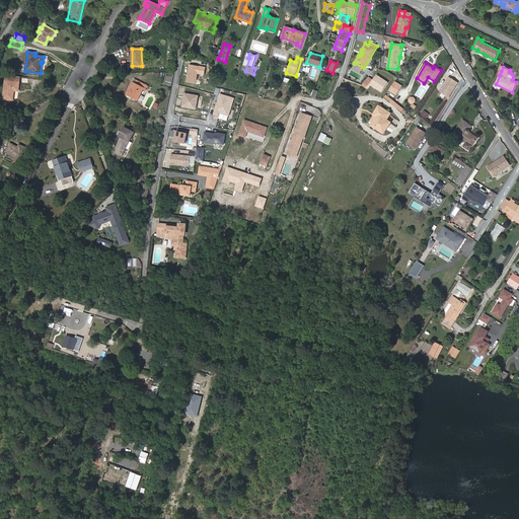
[(381,92),(387,82),(375,74),(369,84),(381,92)]
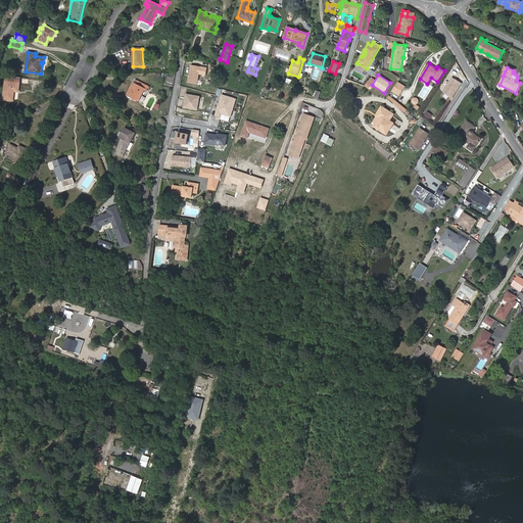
[(18,91),(20,78),(6,76),(4,99),(13,100),(14,91),(18,91)]
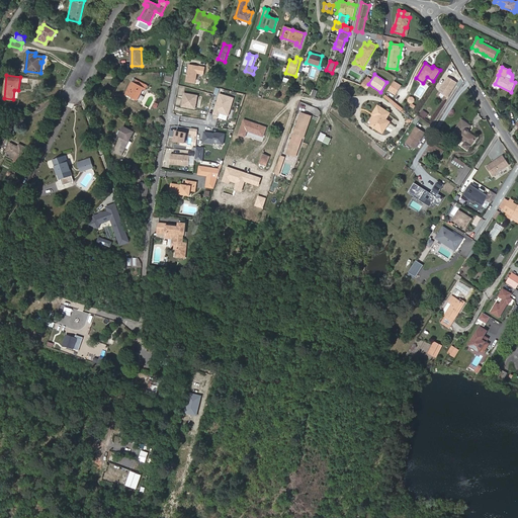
[(447,98),(457,82),(448,77),(439,91),(447,98)]
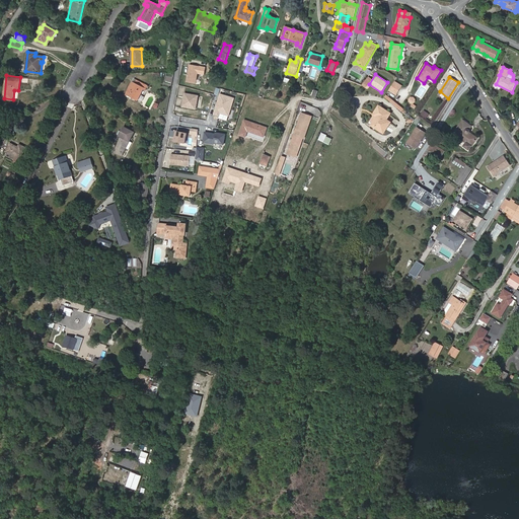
[(148,86),(137,80),(136,83),(144,87),(143,89),(146,90),(148,86)]
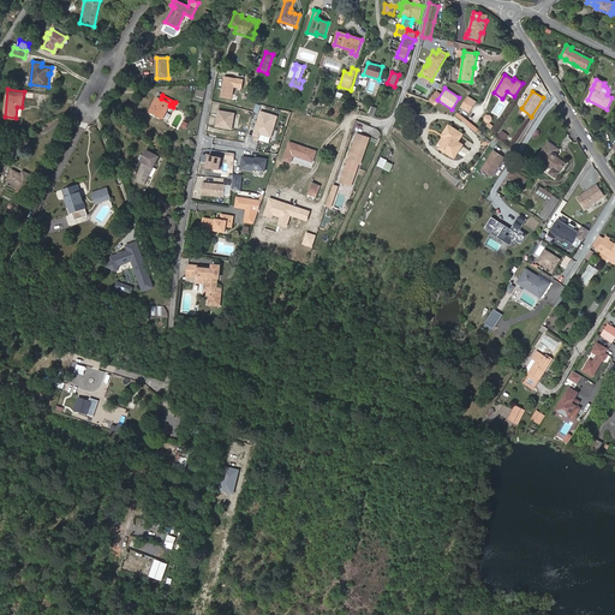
[(166,120),(173,107),(169,106),(171,103),(161,99),(157,97),(149,112),(166,120)]
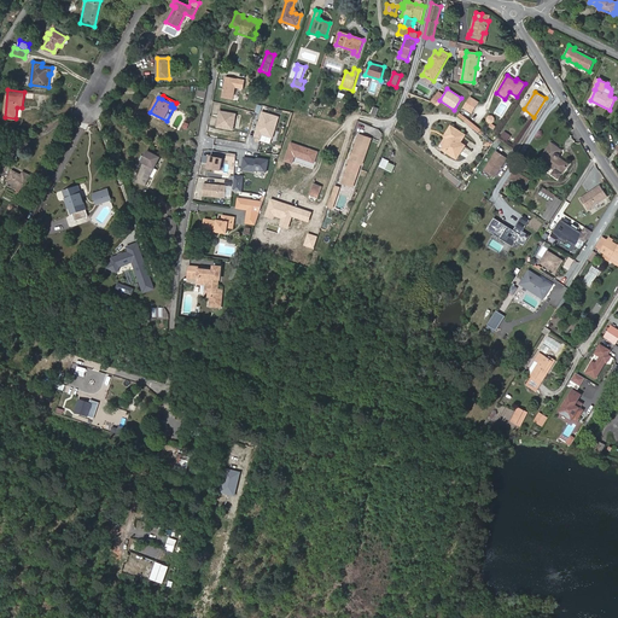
[(471,111),(477,103),(471,98),(465,108),(471,111)]
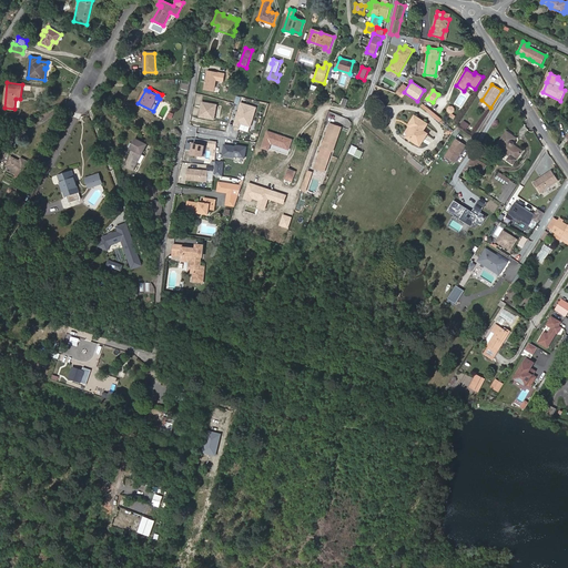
[(241,107),(240,111),(230,108),(231,102),(221,100),(217,112),(232,115),(231,122),(242,124),(246,108),(241,107)]
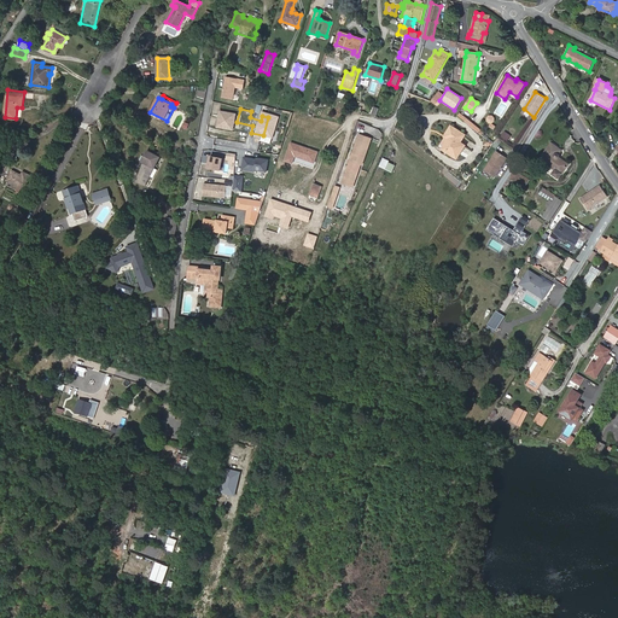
[(460,112),(456,116),(478,134),(481,130),(460,112)]
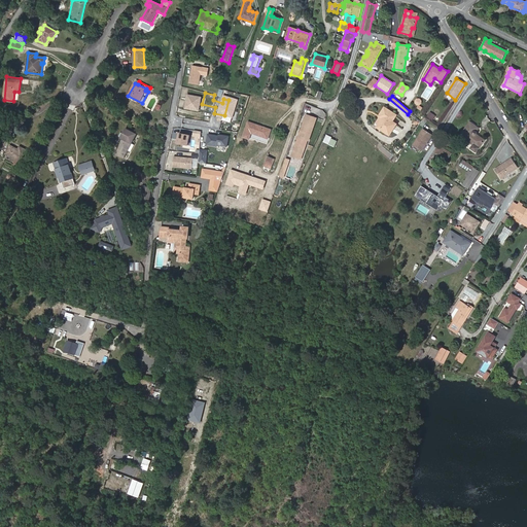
[(389,135),(396,125),(392,121),(396,115),(385,107),(379,116),(383,118),(377,127),(389,135)]
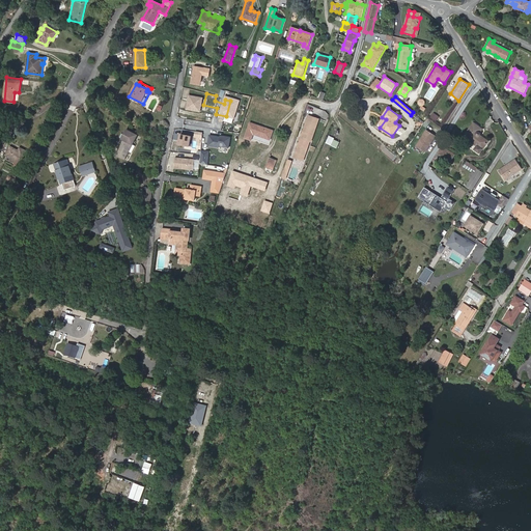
[(436,121),(439,116),(432,112),(429,117),(436,121)]
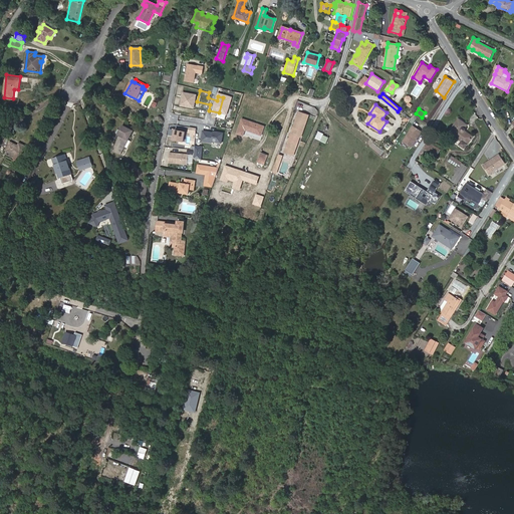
[(282,153),(294,157),(308,114),(296,110),(282,153)]
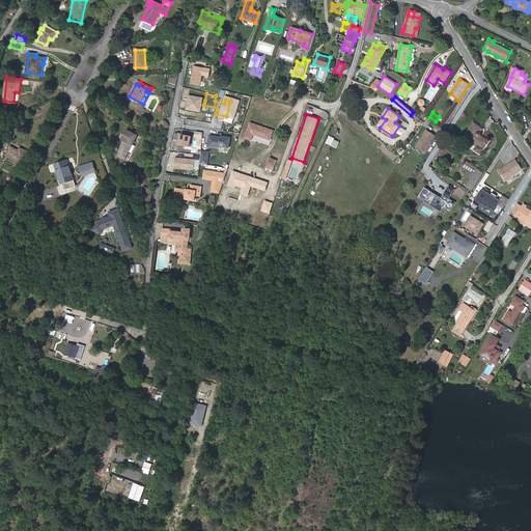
[(487,141),(480,136),(480,135),(480,134),(480,133),(480,132),(482,129),(474,123),(464,136),(477,145),(474,149),(479,152),(487,141)]
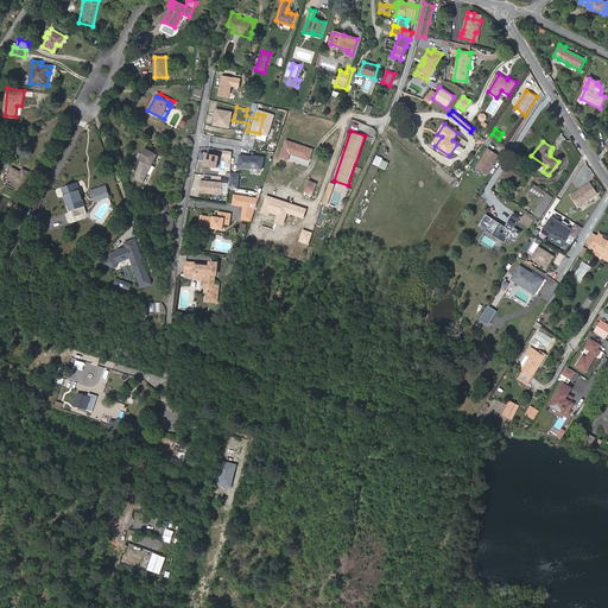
[(309,160),(312,150),(293,143),(290,153),(298,157),(298,154),(301,156),(301,157),(309,160)]
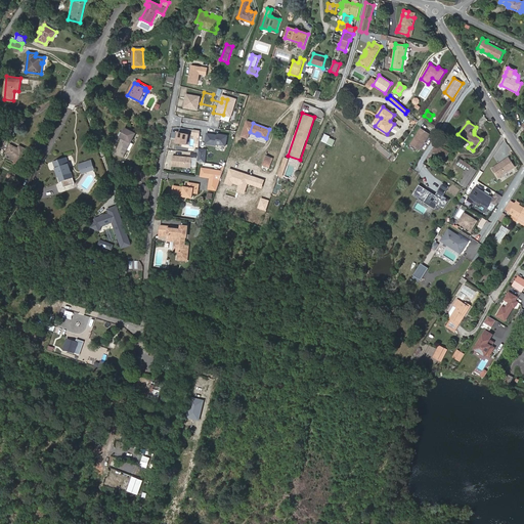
[(420,150),(430,134),(421,128),(410,144),(420,150)]
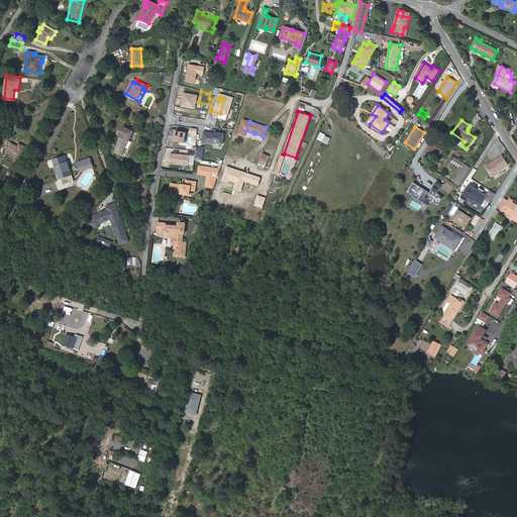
[(132,142),(129,140),(133,131),(129,129),(127,133),(121,130),(118,135),(120,136),(112,150),(121,156),(125,147),(128,148),(132,142)]
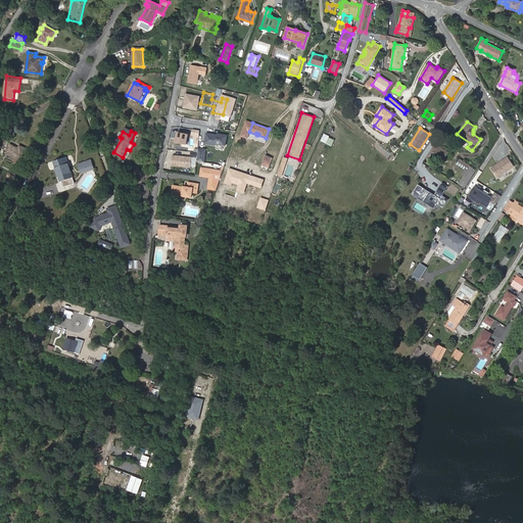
[(174,143),(186,144),(187,133),(175,132),(174,143)]
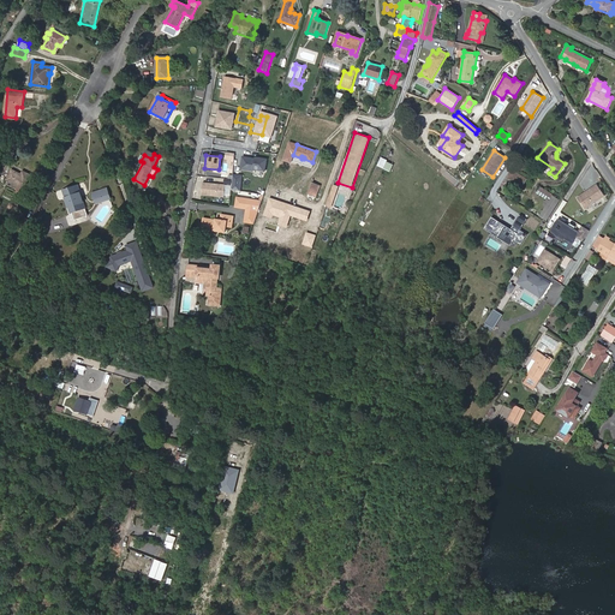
[(239,169),(264,173),(267,159),(242,155),(239,169)]
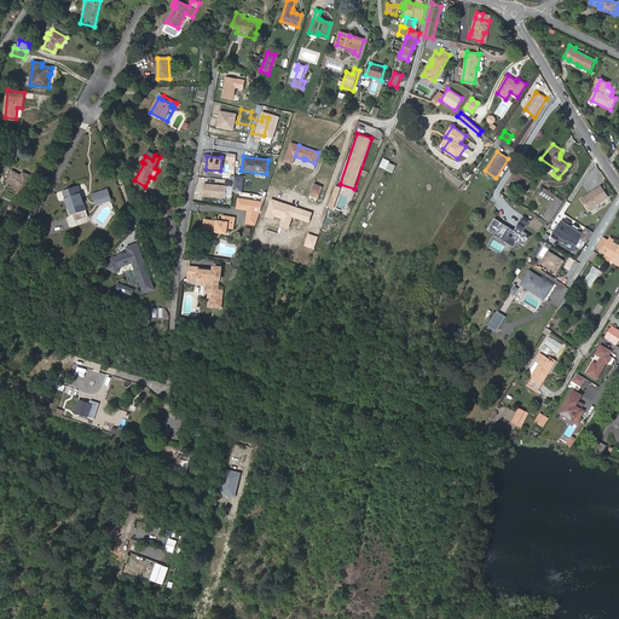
[(23,196),(33,178),(23,172),(22,175),(12,171),(7,180),(21,187),(17,192),(23,196)]
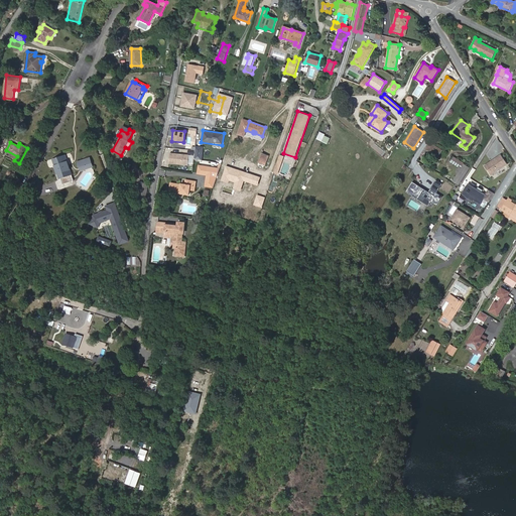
[(436,155),(425,148),(424,150),(426,152),(436,158),(441,150),(429,142),(427,145),(438,152),(436,155)]
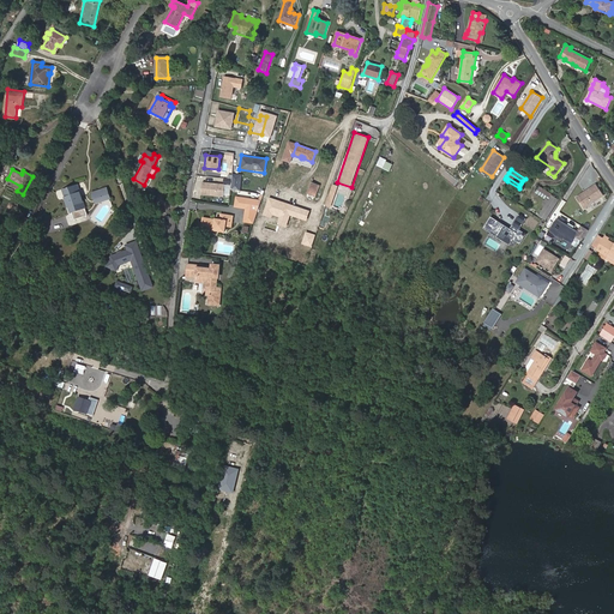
[(509,173),(506,170),(503,178),(505,179),(506,176),(519,185),(522,181),(509,173)]
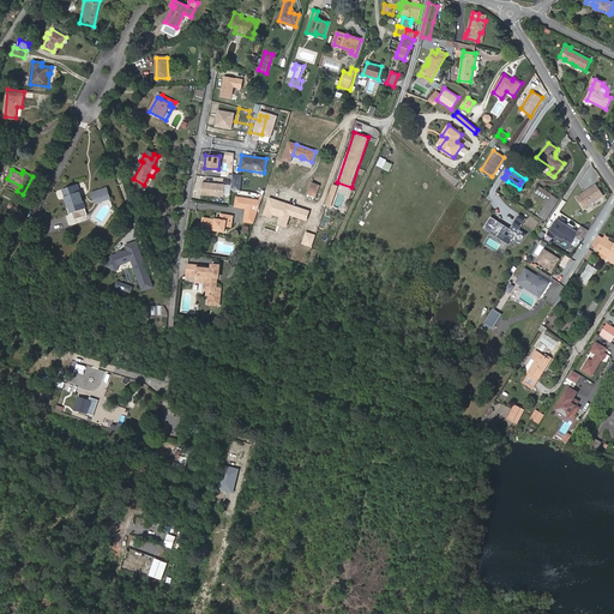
[(226,192),(229,179),(216,174),(211,187),(226,192)]
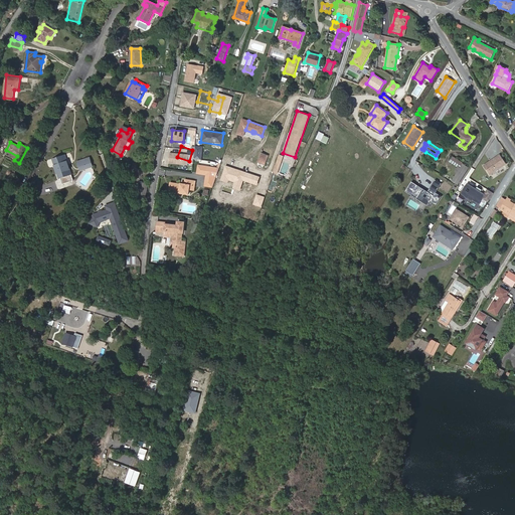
[(414,167),(425,152),(423,150),(421,149),(420,149),(410,164),(414,167)]
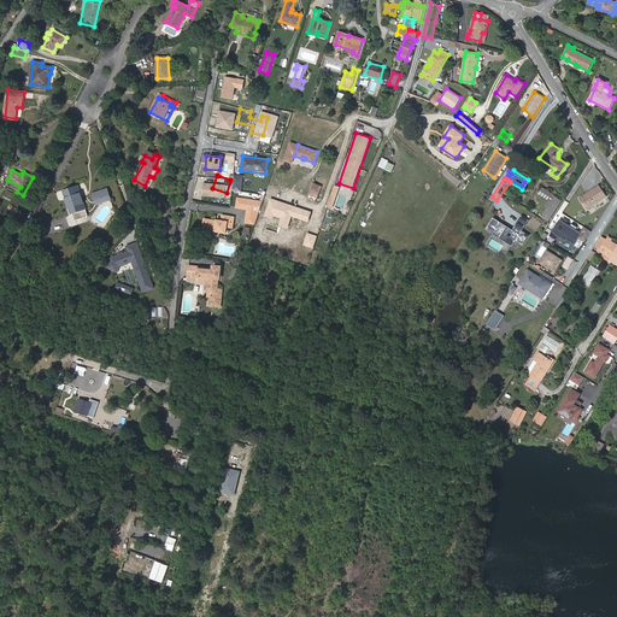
[(317,198),(321,186),(313,183),(309,194),(316,198),(317,198)]
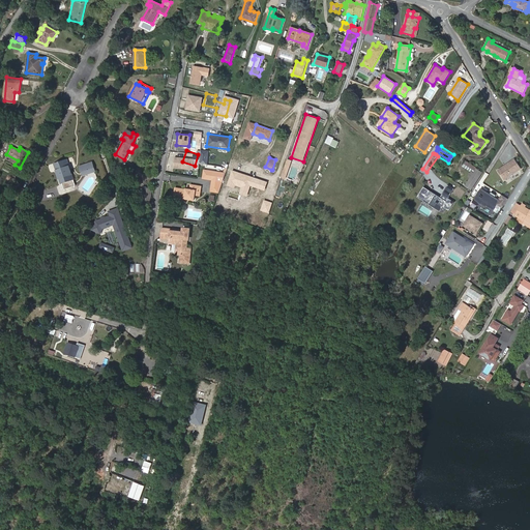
[(76,185),(67,159),(54,164),(56,170),(58,170),(62,183),(64,189),(76,185)]
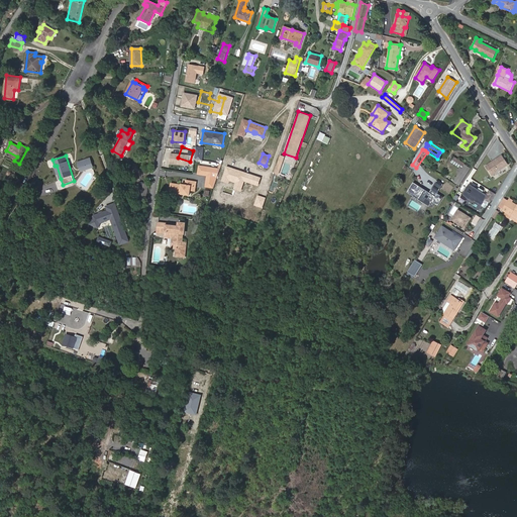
[(462,169),(466,165),(454,158),(451,163),(462,169)]
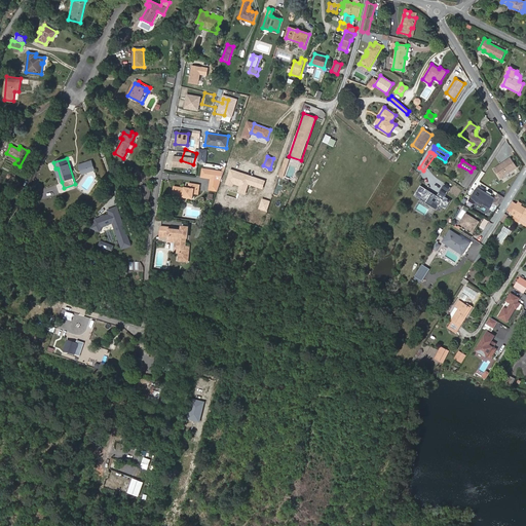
[(95,170),(91,161),(79,165),(82,174),(95,170)]
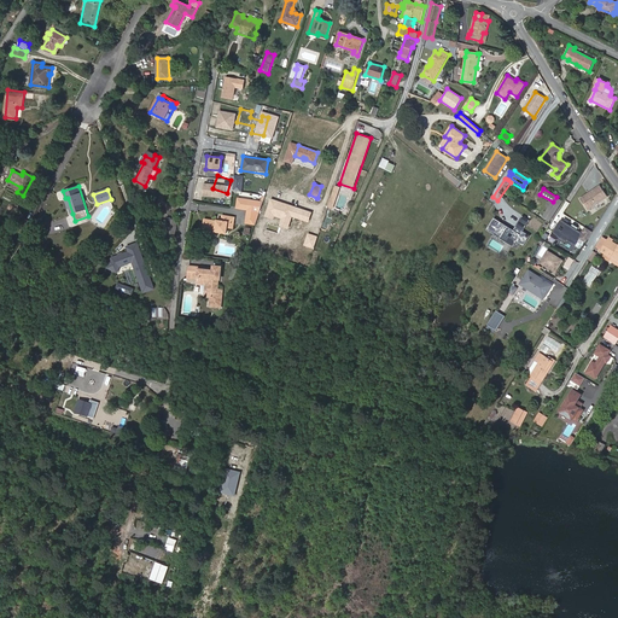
[(338,205),(344,208),(348,197),(342,194),(338,205)]
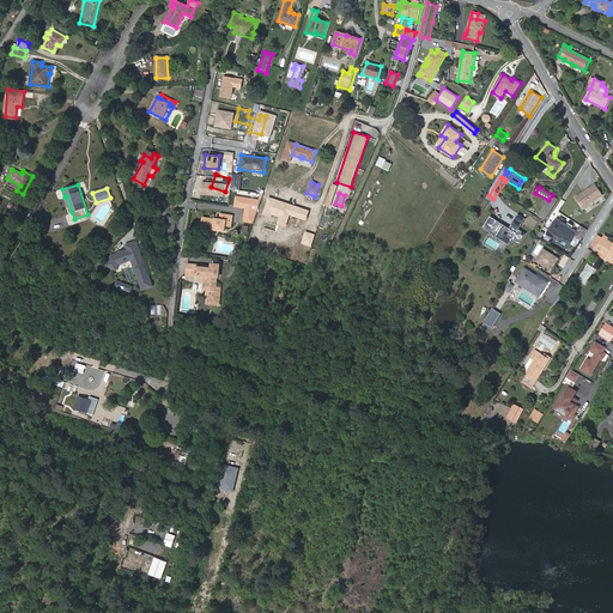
[(254,223),(261,199),(237,195),(235,206),(247,207),(244,222),(254,223)]
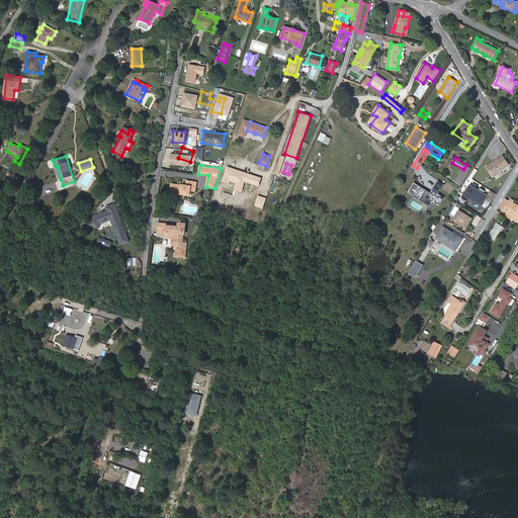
[(460,185),(471,168),(466,165),(463,169),(454,182),(460,185)]
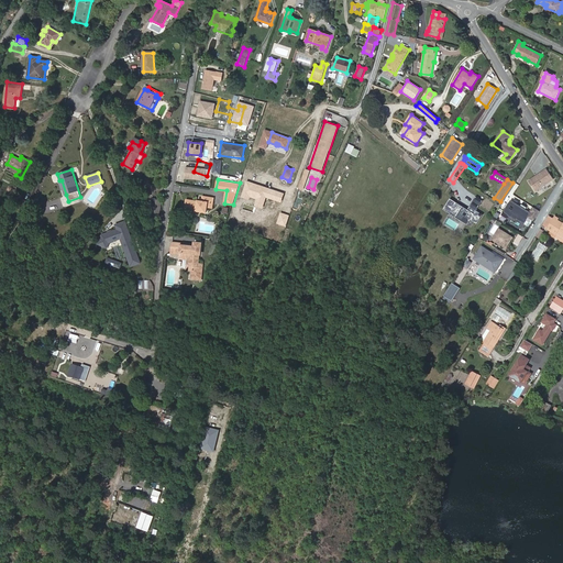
[(554,189),(545,181),(540,188),(543,191),(540,195),(544,199),(554,189)]
